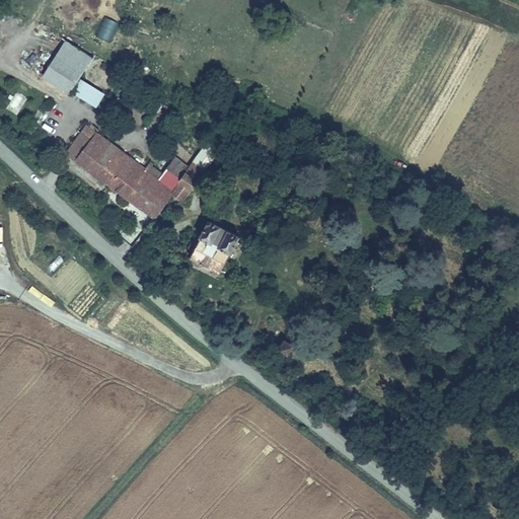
[(108,42),(118,23),(103,16),(94,34),(108,42)]
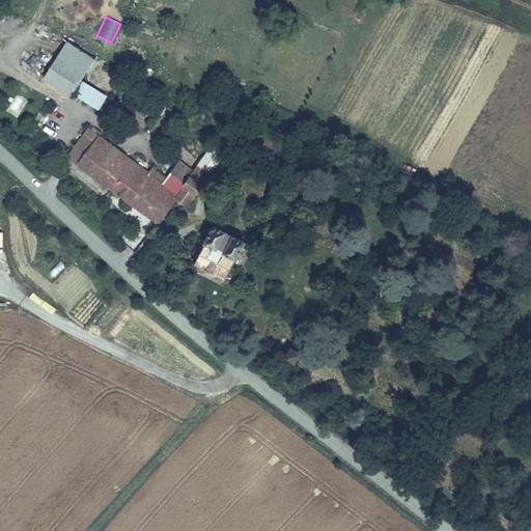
[(64,44),(44,81),(68,95),(72,92),(95,107),(103,94),(78,80),(90,58),(64,44)]
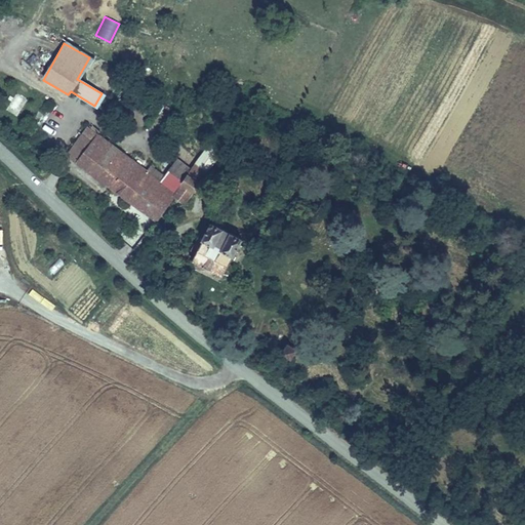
[(212,98),(197,119),(202,121),(216,102),(212,98)]
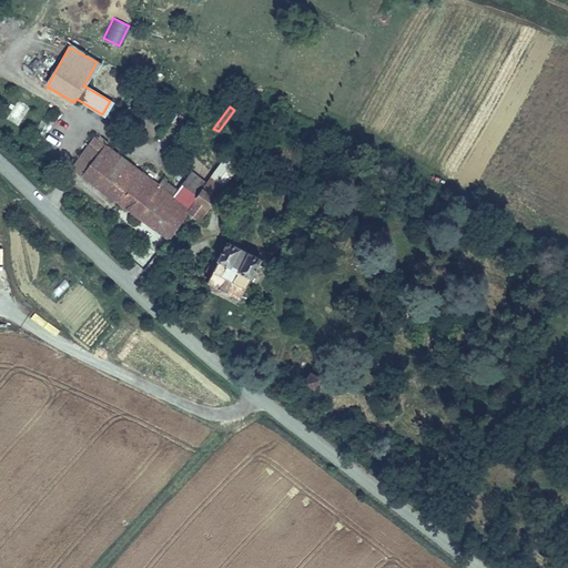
[(74,170),(81,175),(105,144),(91,134),(72,158),(79,163),(74,170)]
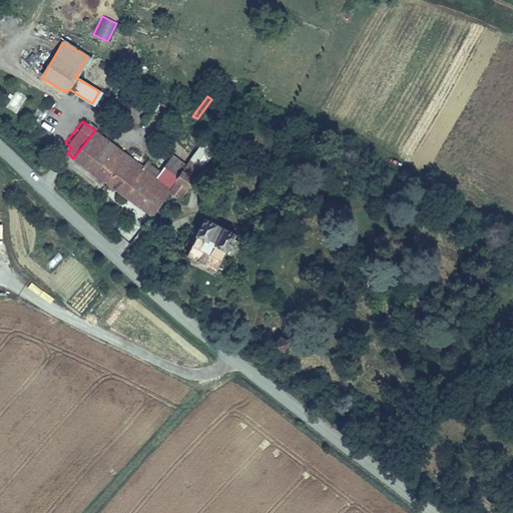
[(95,130),(73,158),(88,169),(110,142),(95,130)]
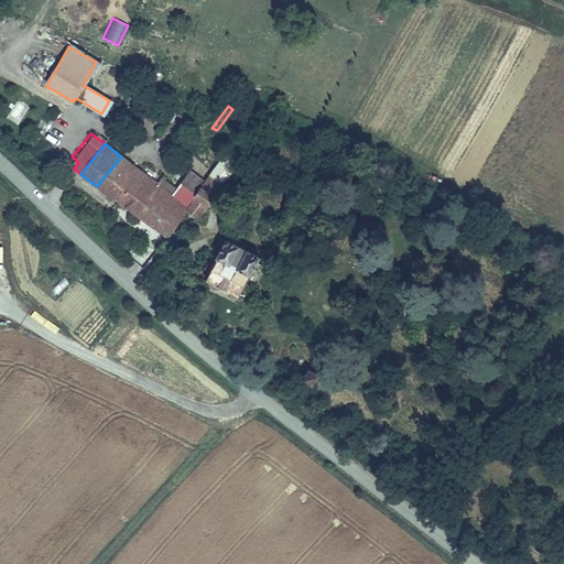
[(224,152),(206,174),(219,183),(238,159),(226,150),(224,152)]
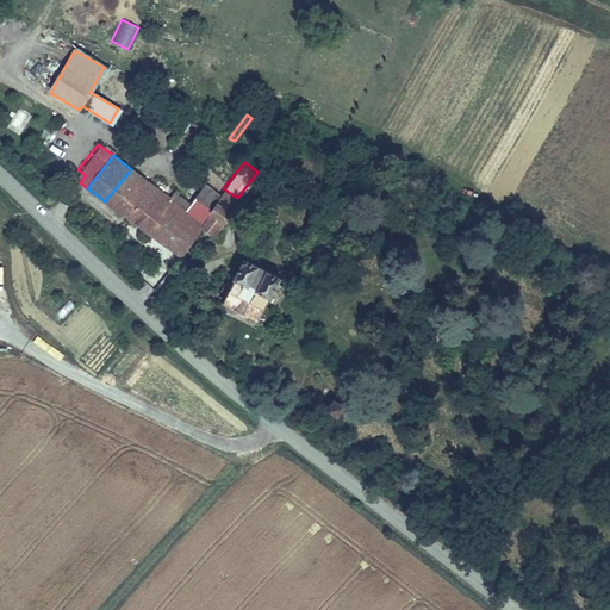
[(131,169),(105,201),(139,229),(163,197),(131,169)]
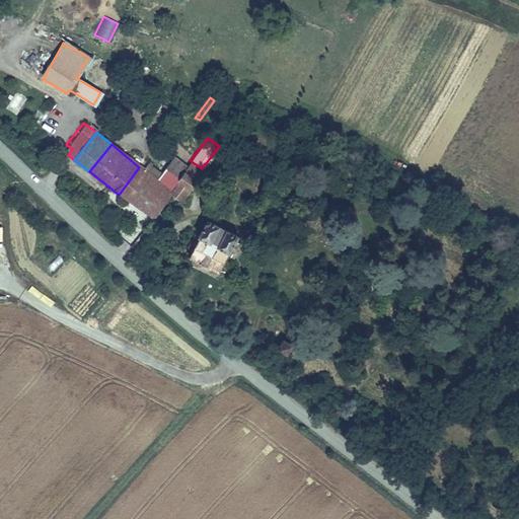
[(172,155),(168,161),(181,171),(187,164),(172,155)]
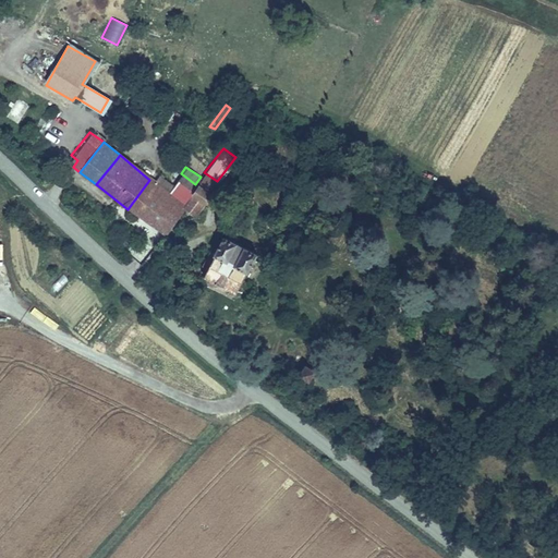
[(201,177),(181,204),(193,213),(217,181),(204,172),(201,177)]
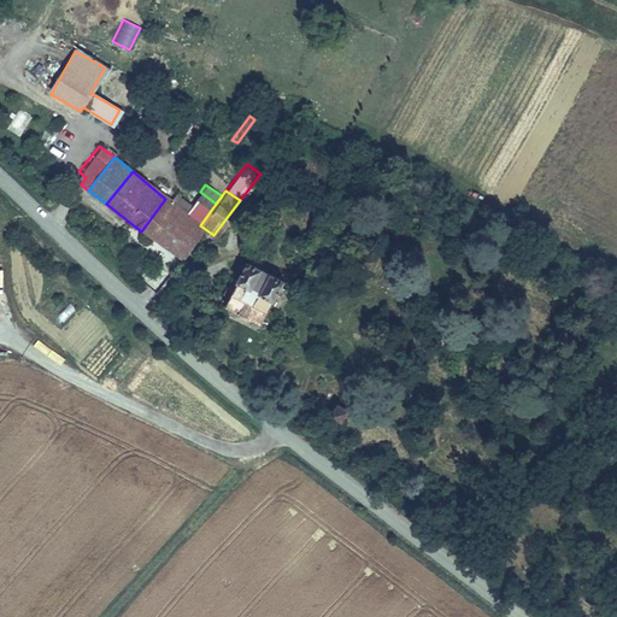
[(165,199),(141,231),(175,259),(200,225),(216,204),(200,192),(192,205),(186,199),(180,209),(165,199)]
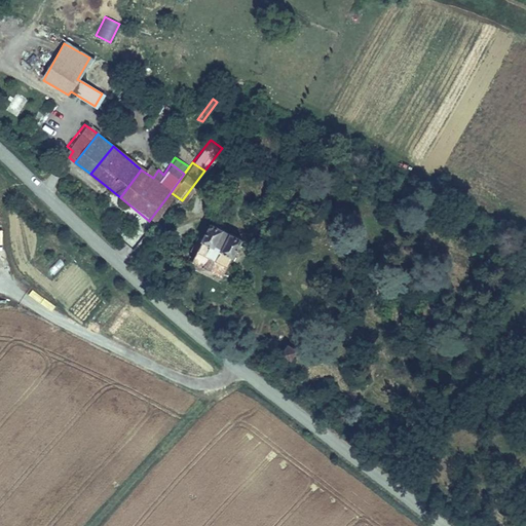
[(219,184),(217,197),(232,198),(233,185),(219,184)]
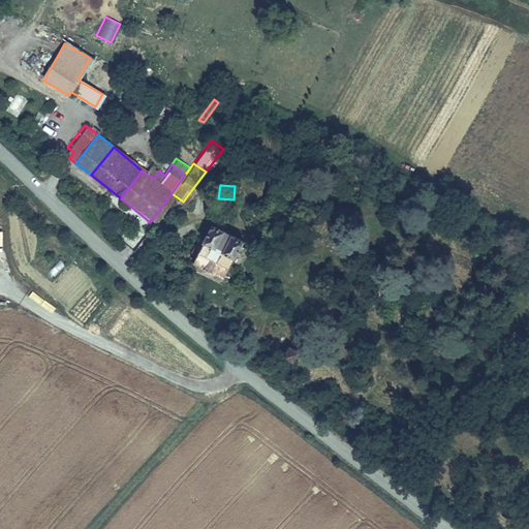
[(224,278),(243,237),(209,219),(199,238),(193,235),(185,249),(191,252),(188,258),(224,278)]
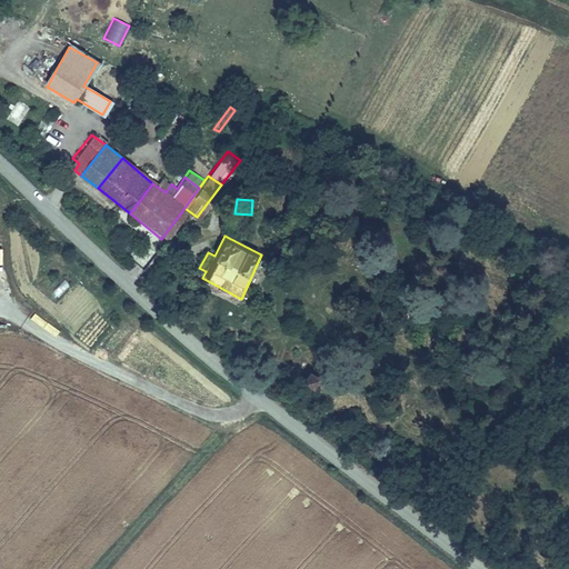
[(58,297),(71,286),(65,279),(52,290),(58,297)]
